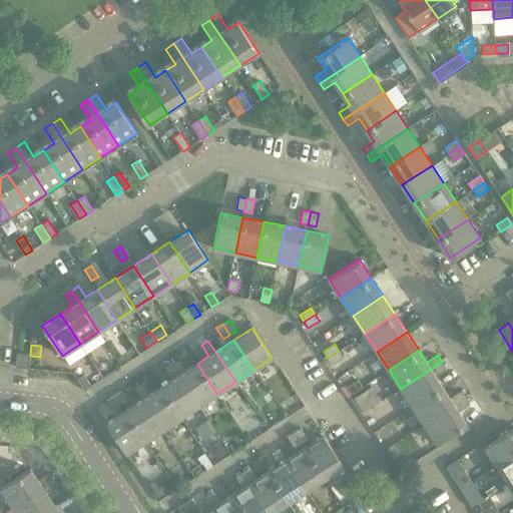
[(339,351),(328,358),(332,365),(343,357),(339,351)]
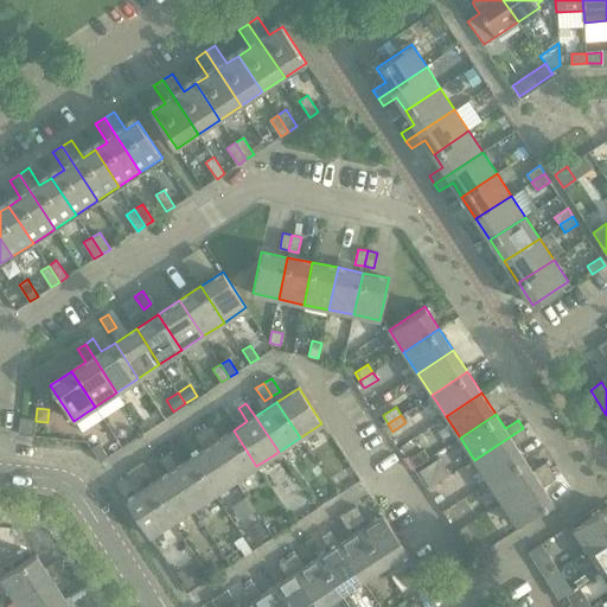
[(36,421),(36,419),(20,417),(18,434),(33,436),(36,421)]
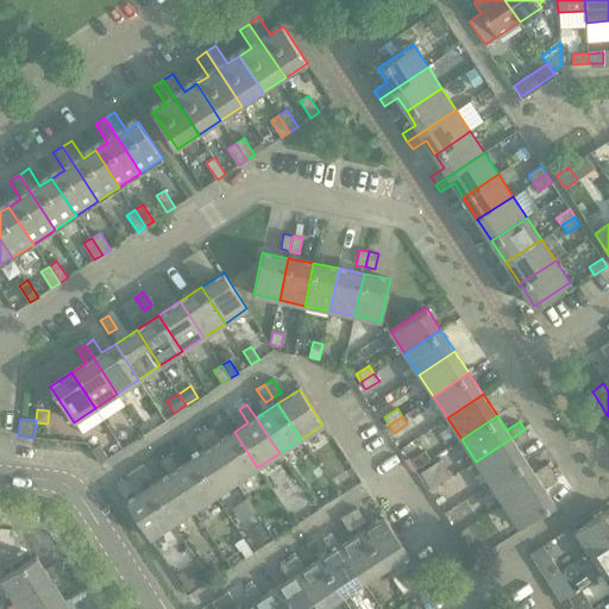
[(212,427),(203,433),(236,482),(257,468),(234,432),(220,440),(212,427)]
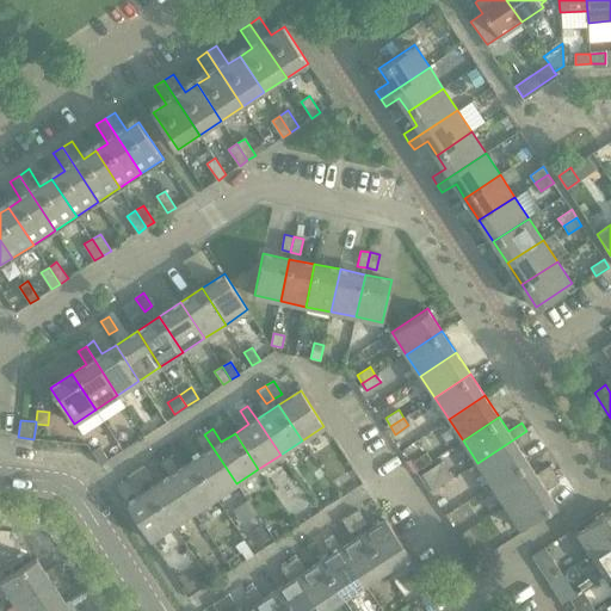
[(526,431),(477,463),(492,485),(528,461),(518,446),(531,438),(526,431)]
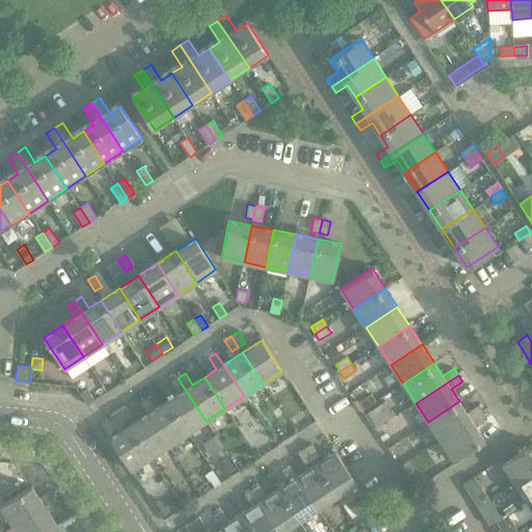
[(179,394),(167,401),(187,432),(206,421),(178,378),(171,382),(179,394)]
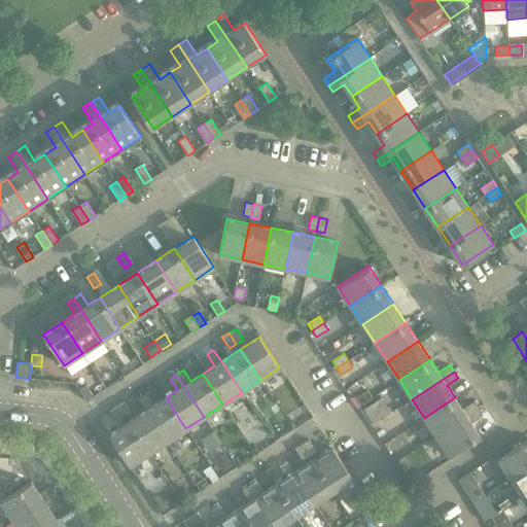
[(79,389),(86,400),(94,396),(86,385),(79,389)]
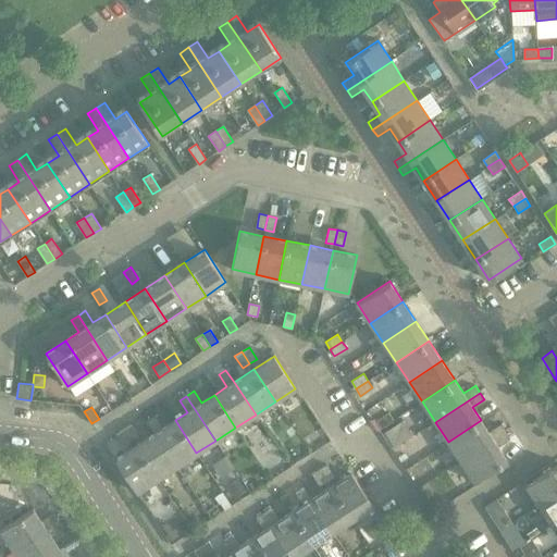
[(376,420),(382,428),(394,420),(390,412),(376,420)]
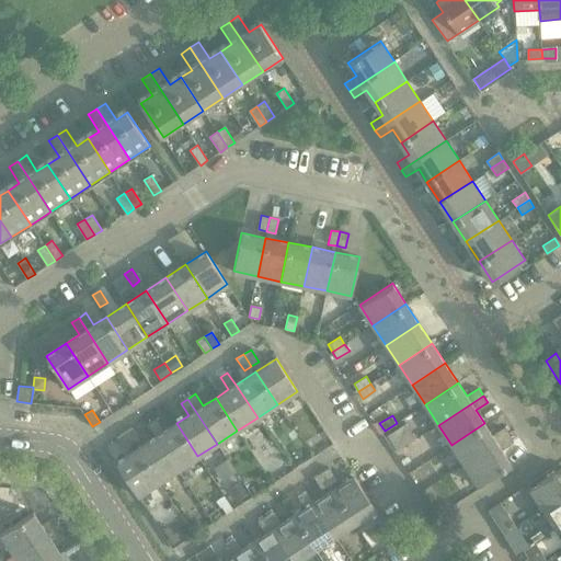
[(148,424),(156,436),(178,469),(197,456),(176,423),(163,432),(156,420),(148,424)]
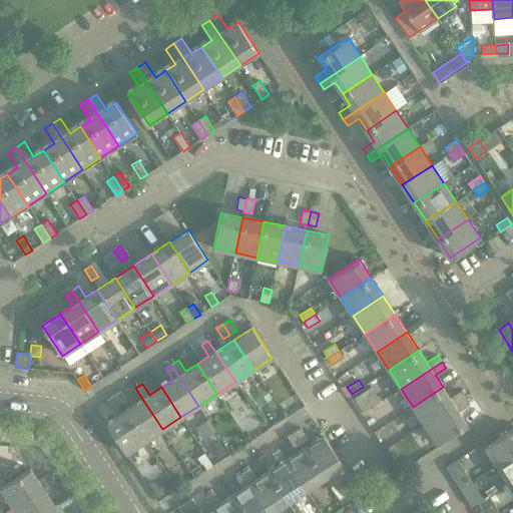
[(371,387),(352,400),(361,413),(380,401),(371,387)]
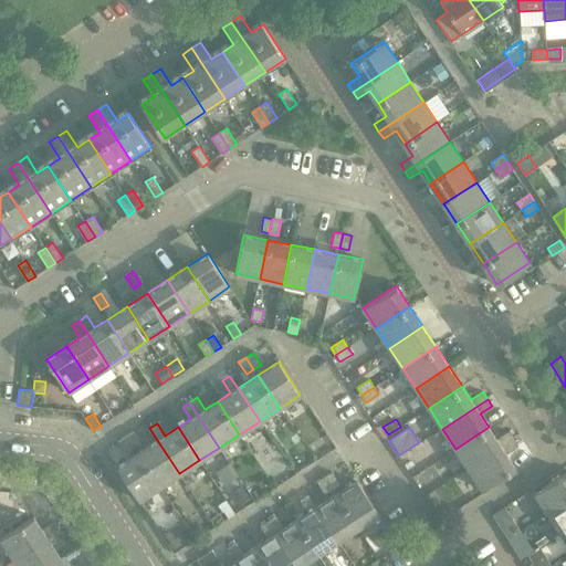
[(489,427),(456,449),(468,469),(514,439),(509,431),(496,439),(489,427)]
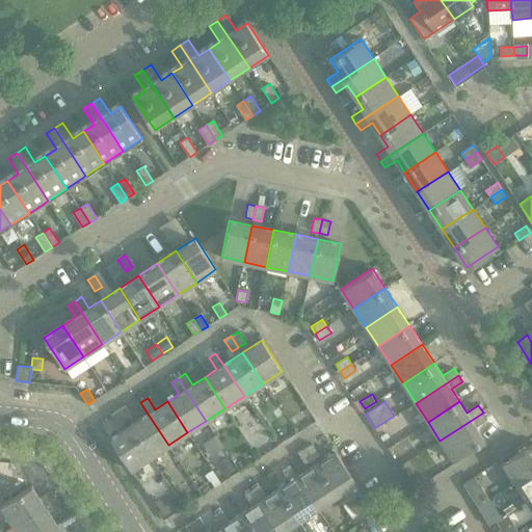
[(126,405),(118,409),(126,421),(133,417),(126,405)]
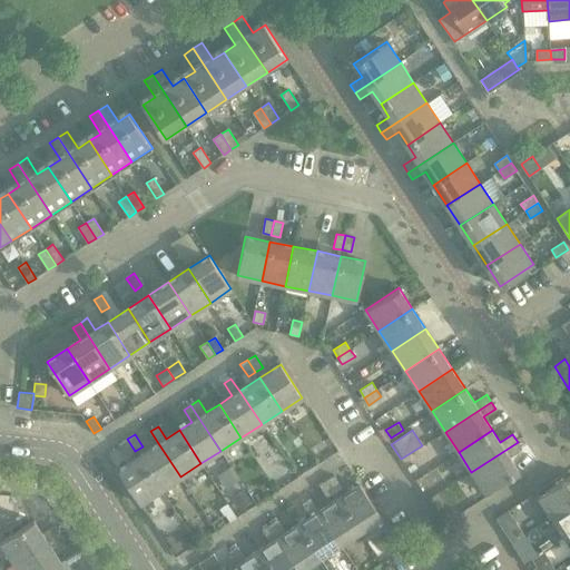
[(135,451),(127,439),(119,443),(127,455),(135,451)]
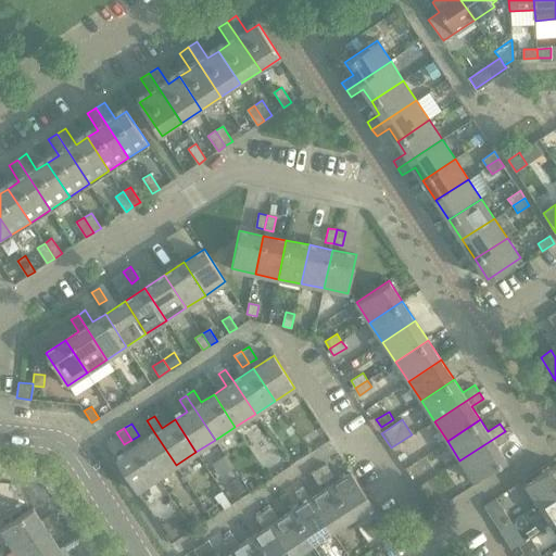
[(505,431),(459,460),(474,480),(506,458),(497,445),(509,438),(505,431)]
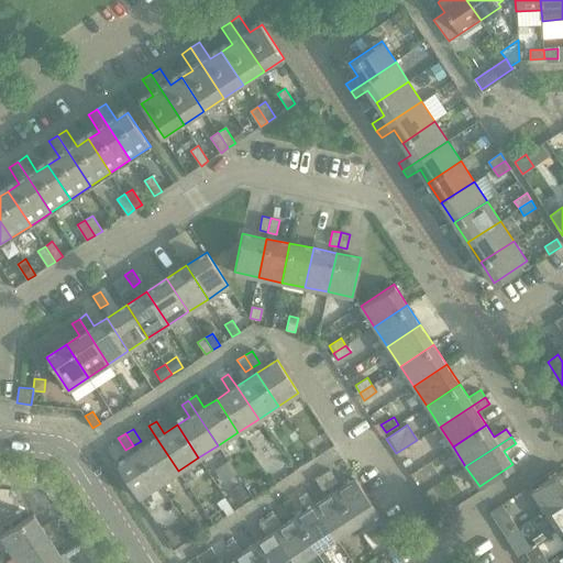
[(156,438),(136,451),(158,484),(178,471),(156,438)]
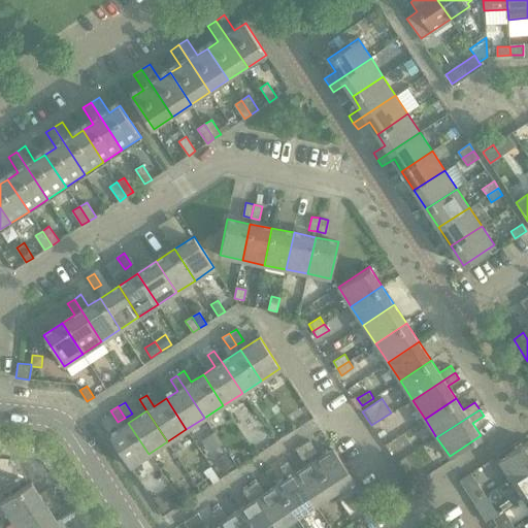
[(149,454),(128,423),(109,435),(129,466),(149,454)]
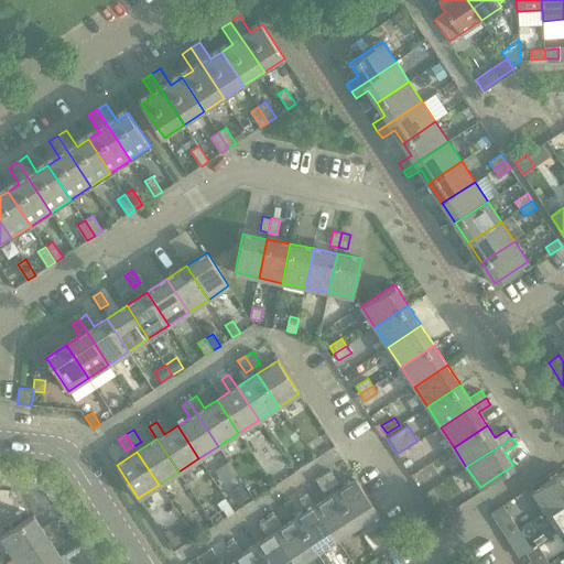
[(563,469),(532,490),(546,511),(563,499),(563,469)]
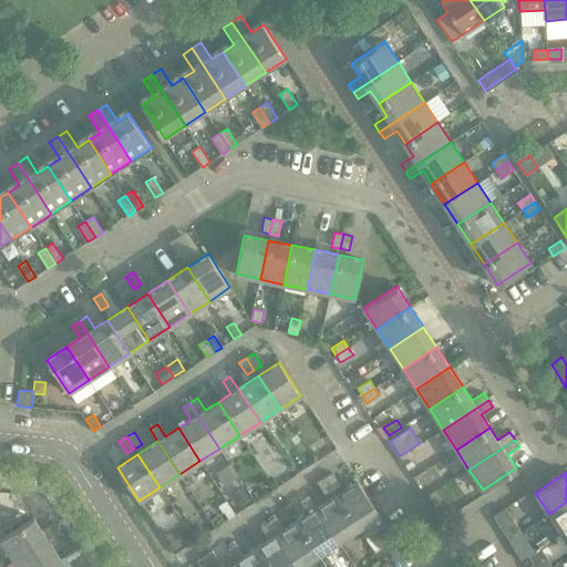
[(332,473),(325,477),(333,490),(340,485),(332,473)]
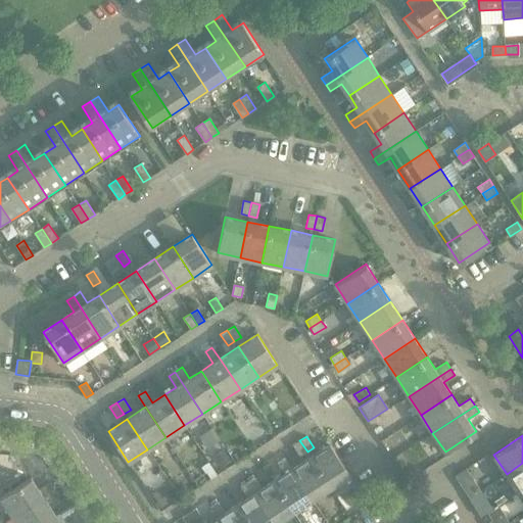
[(307,452),(299,440),(293,445),(300,457),(307,452)]
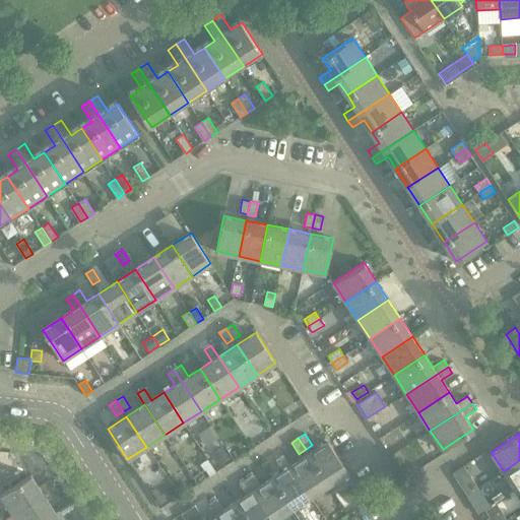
[(328,442),(309,454),(329,484),(348,472),(328,442)]
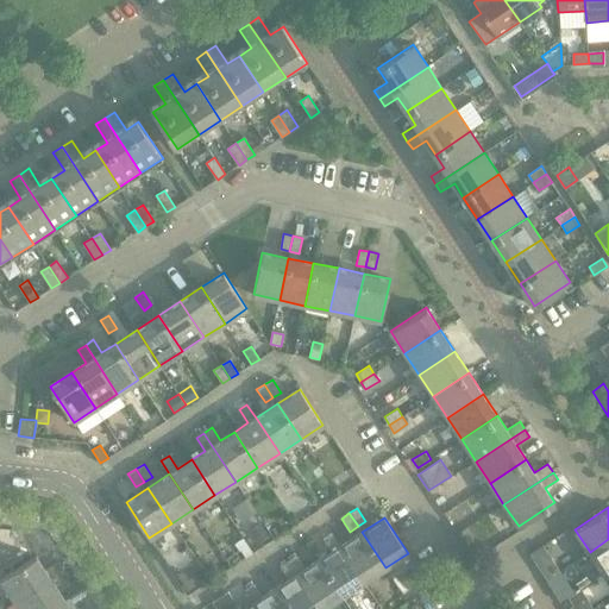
[(262,526),(251,532),(258,544),(269,537),(262,526)]
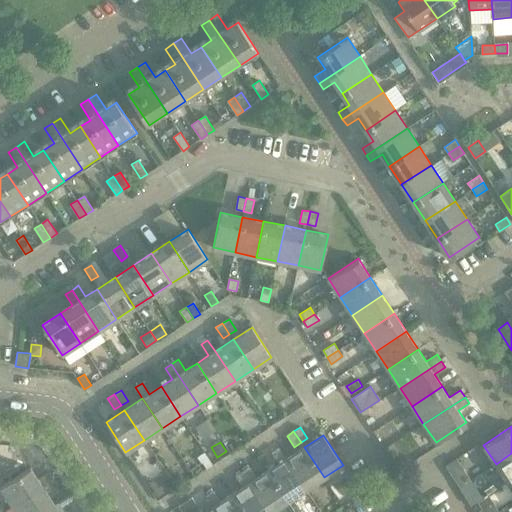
[(304,447),(286,459),(306,489),(324,477),(304,447)]
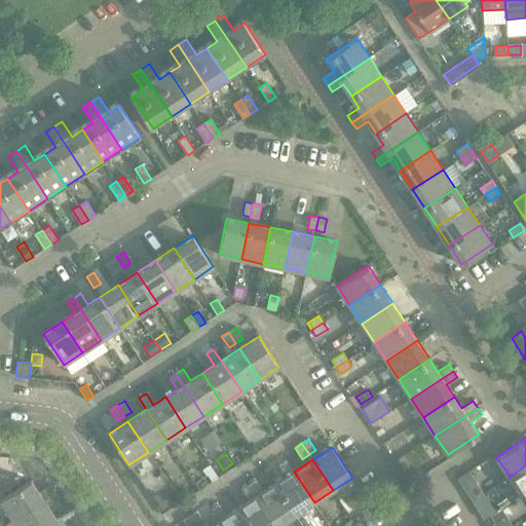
[(287,476),(275,484),(296,515),(314,502),(294,472),(287,460),(279,464),(287,476)]
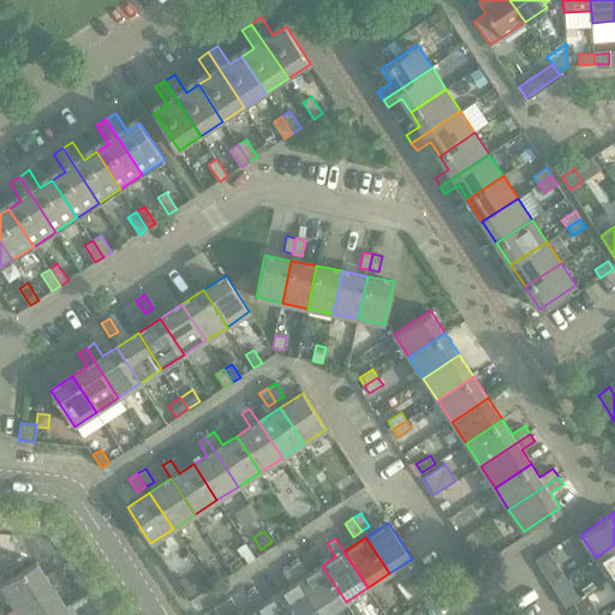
[(614,544),(596,557),(609,579),(614,575),(614,544)]
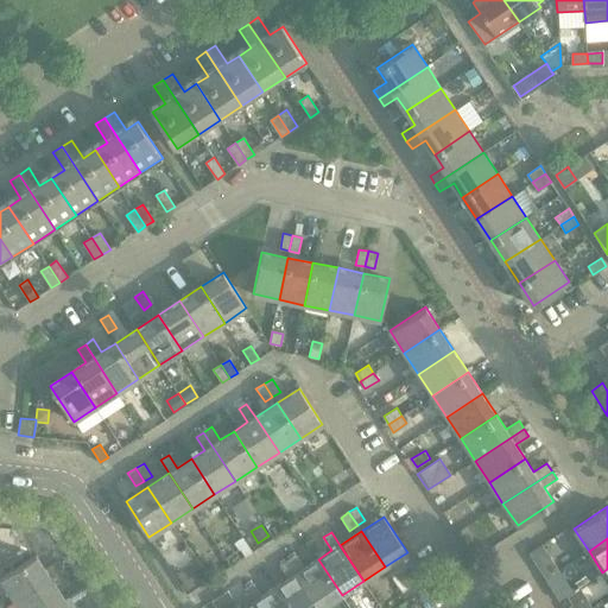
[(543,544),(530,553),(534,561),(548,552),(543,544)]
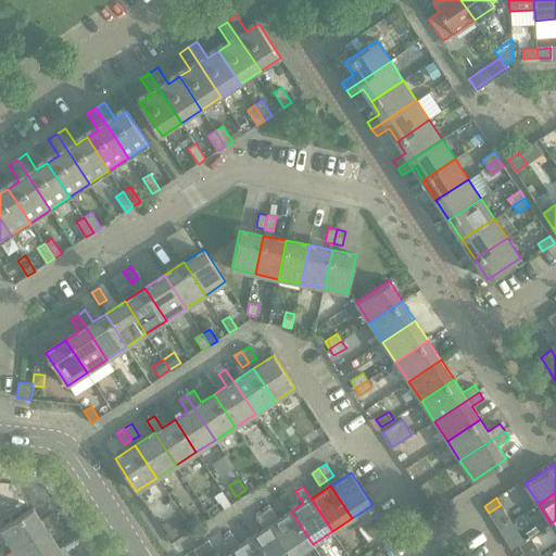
[(0,529),(13,550),(58,520),(53,513),(41,520),(33,507),(0,529)]
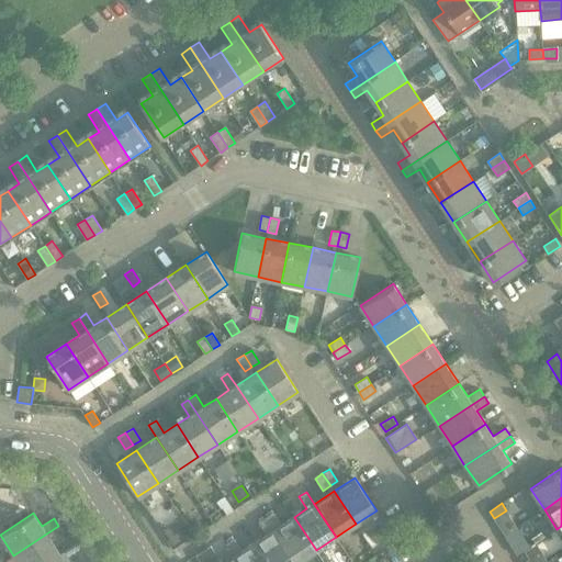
[(273,513),(266,518),(294,561),(296,561),(316,550),(294,517),(282,525),(273,513)]
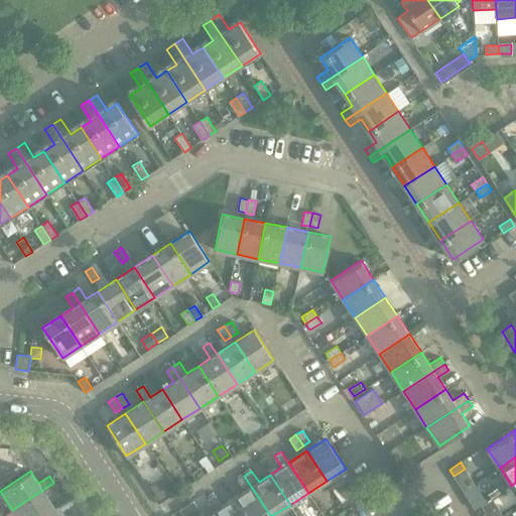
[(245,491),(234,499),(245,515),(270,515),(244,476),(238,480),(245,491)]
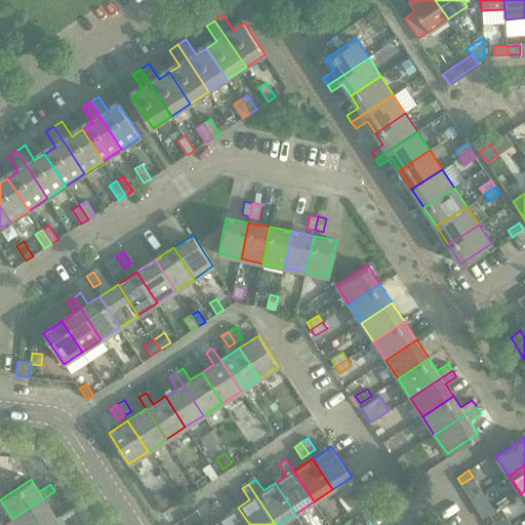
[(166,486),(153,494),(162,509),(175,499),(166,486)]
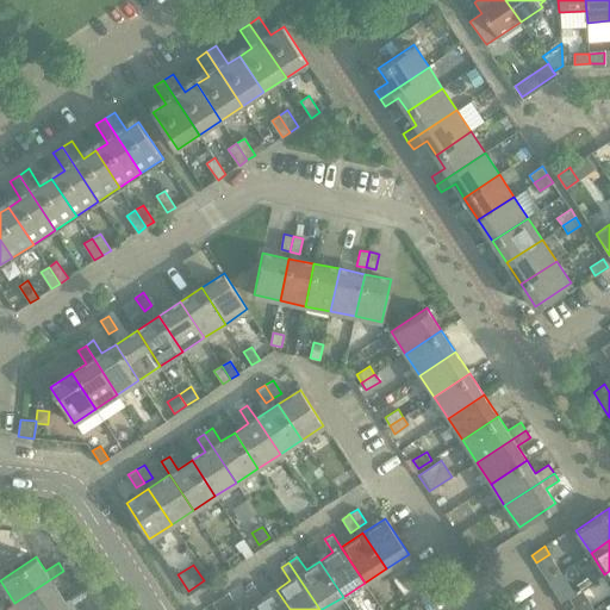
[(63,571),(14,603),(19,609),(50,609),(64,601),(56,587),(69,579),(63,571)]
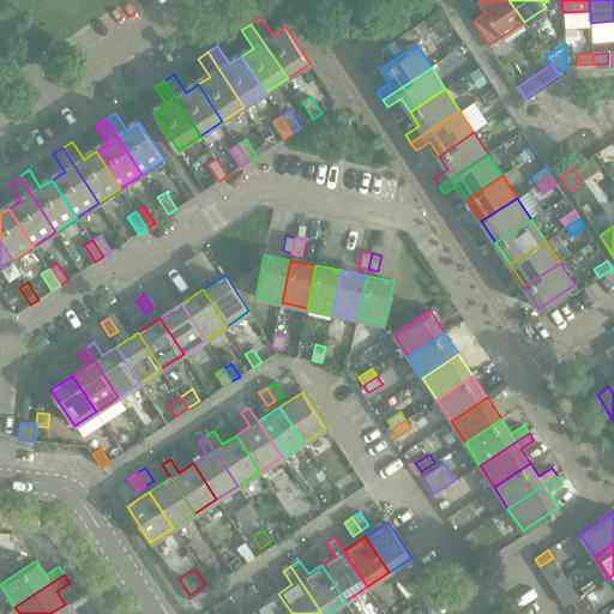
[(247,594),(257,607),(260,613),(292,613),(278,594),(264,602),(256,589),(247,594)]
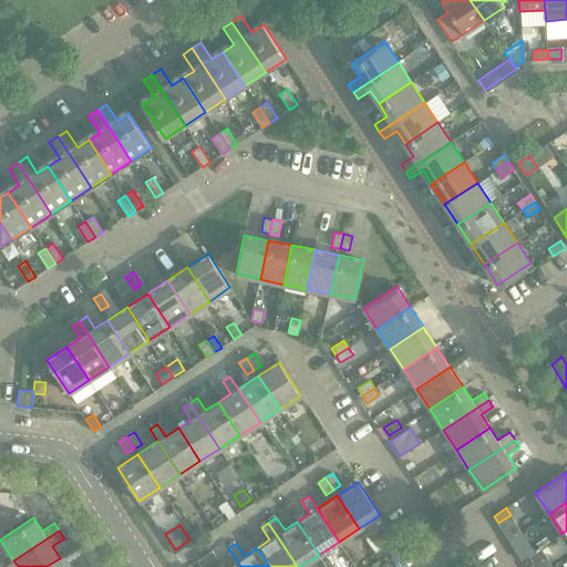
[(213,552),(205,556),(212,566),(214,566),(220,564),(213,552)]
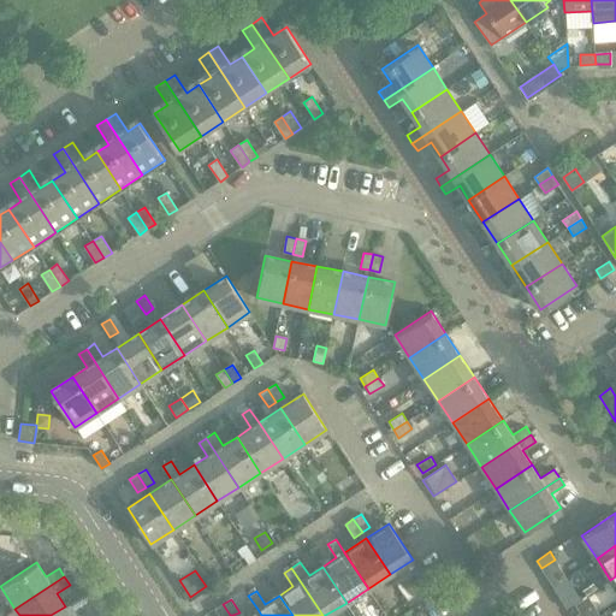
[(230,615),(223,604),(214,610),(218,615),(230,615)]
